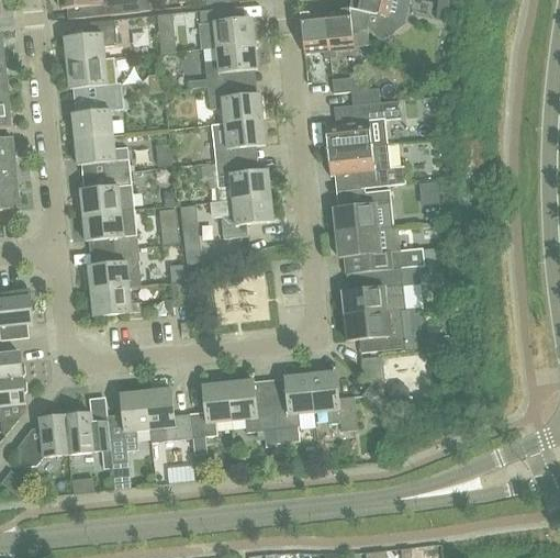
[(58,0),(59,7),(65,6),(66,17),(140,9),(138,0),(58,0)]
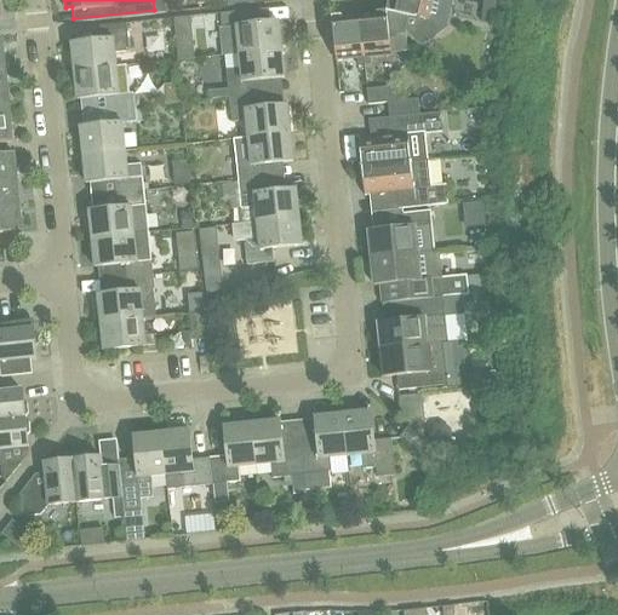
[(387,28),(402,27),(406,12),(434,18),(444,12),(446,0),(385,0),(384,7),(387,28)]
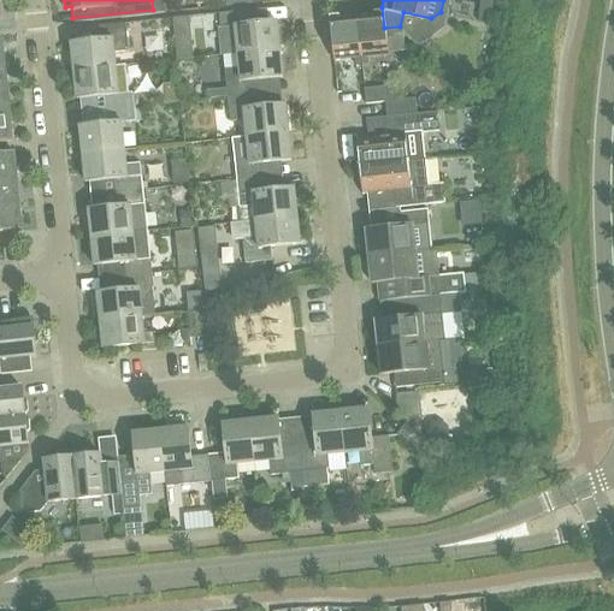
[(477,18),(486,19),(488,3),(478,1),(477,18)]
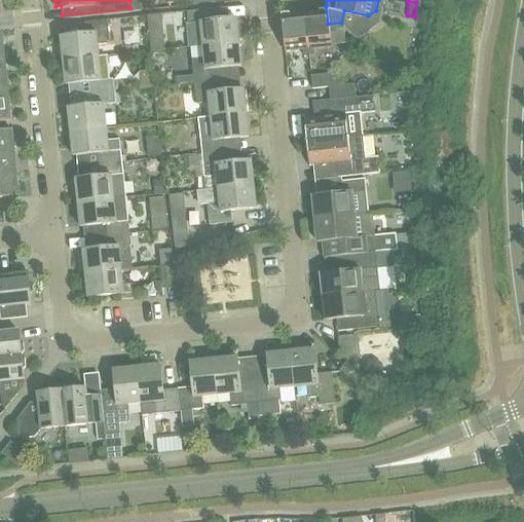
[(234,14),(232,15),(210,17),(208,6),(185,8),(189,44),(201,42),(237,39),(234,14)]
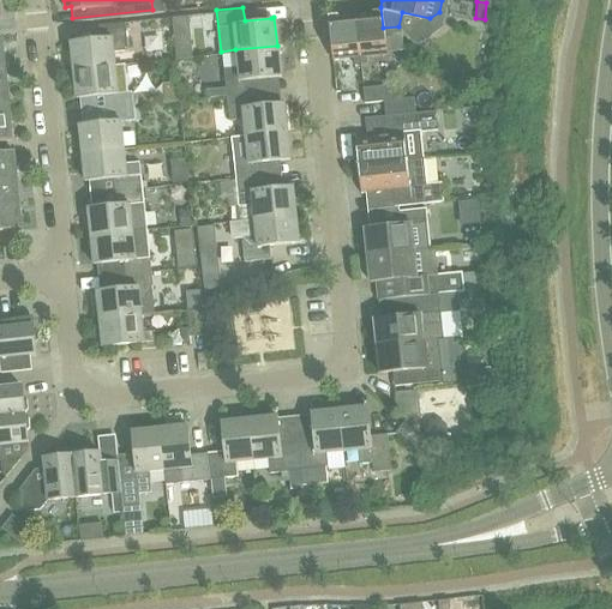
[(385,50),(384,46),(400,46),(399,26),(383,28),(381,7),(353,10),(359,60),(365,59),(364,52),(385,50)]
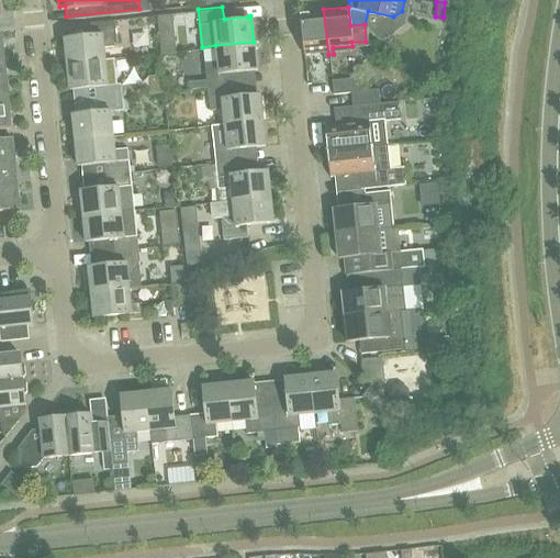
[(299,11),(303,51),(322,48),(322,55),(328,55),(323,9),(299,11)]
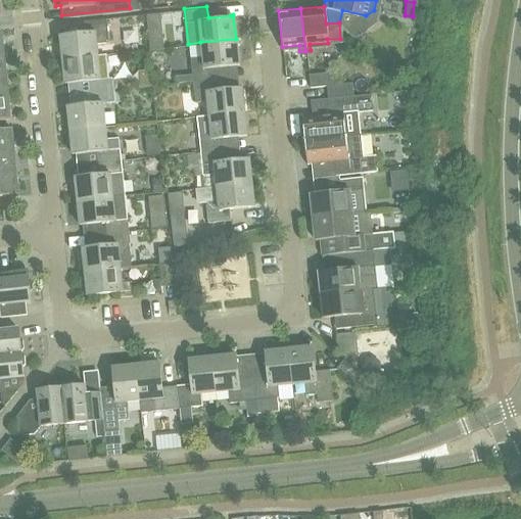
[(159,26),(158,11),(145,12),(147,27),(159,26)]
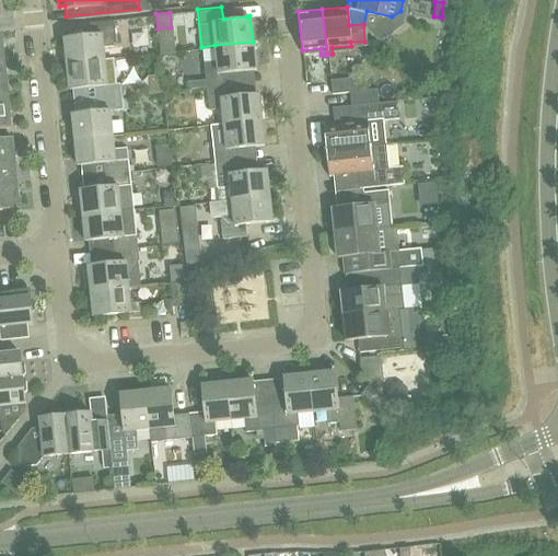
[(113,18),(88,20),(90,33),(62,35),(66,60),(104,57),(102,44),(115,43),(113,18)]
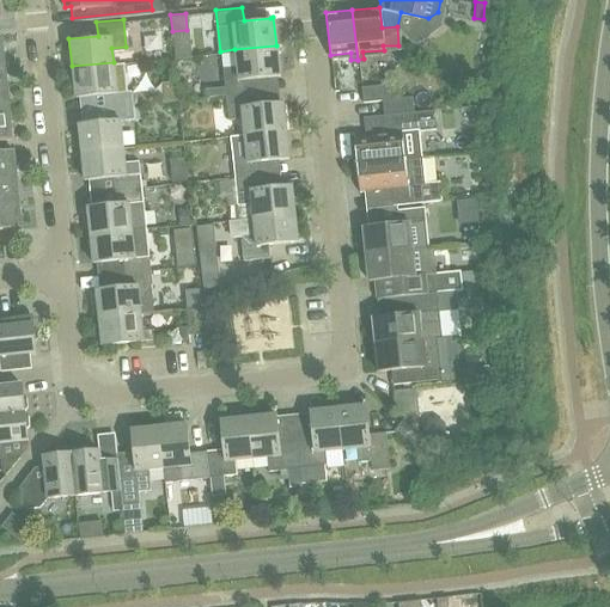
[(221,66),(224,92),(251,90),(250,75),(279,73),(276,46),(235,49),(236,63),(221,66)]
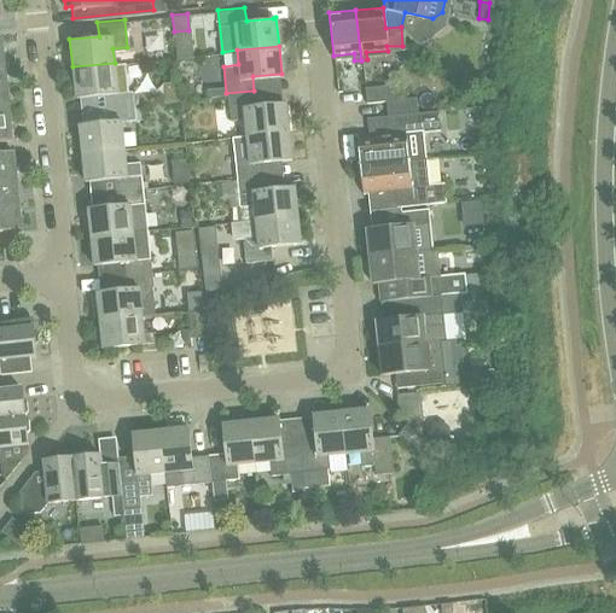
[(104,92),(106,106),(133,103),(132,88),(117,91),(115,63),(73,66),(75,95),(104,92)]
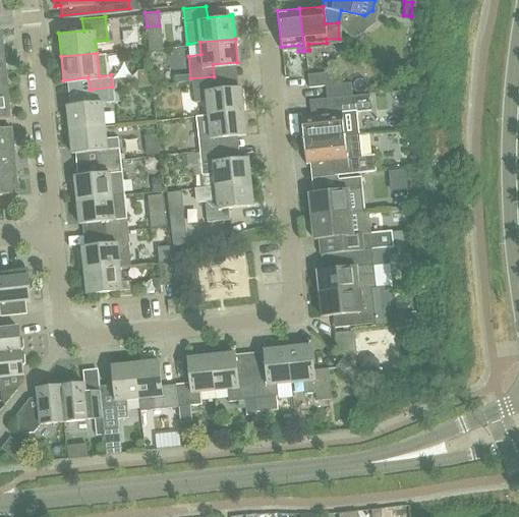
[(307,84),(325,82),(324,82),(333,81),(332,69),(305,71),(307,84)]
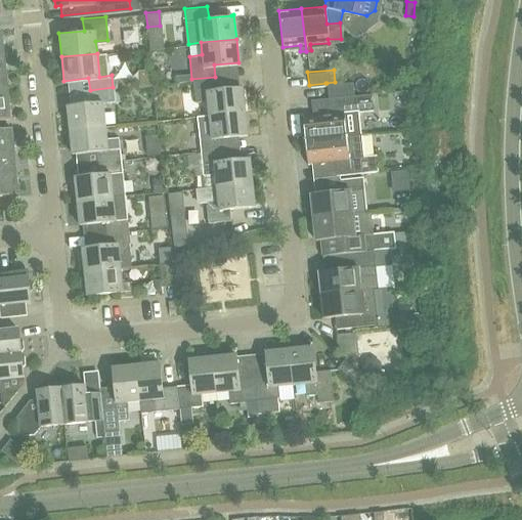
[(207,98),(208,113),(244,110),(241,86),(216,88),(215,77),(191,79),(194,100),(207,98)]
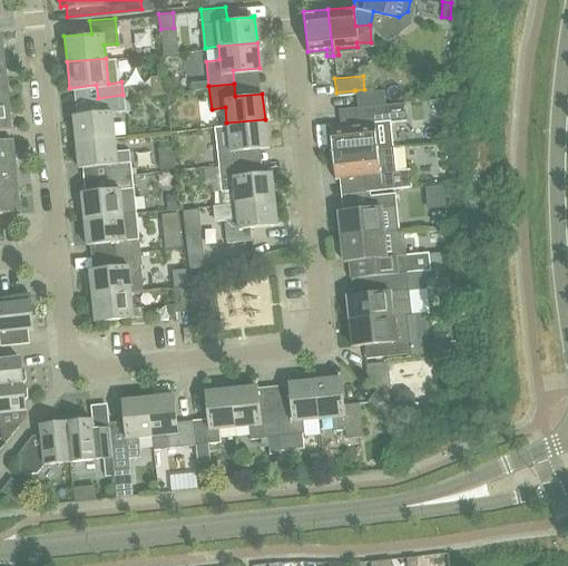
[(383,87),(364,89),(354,90),(355,90),(356,105),(384,101),(383,87)]
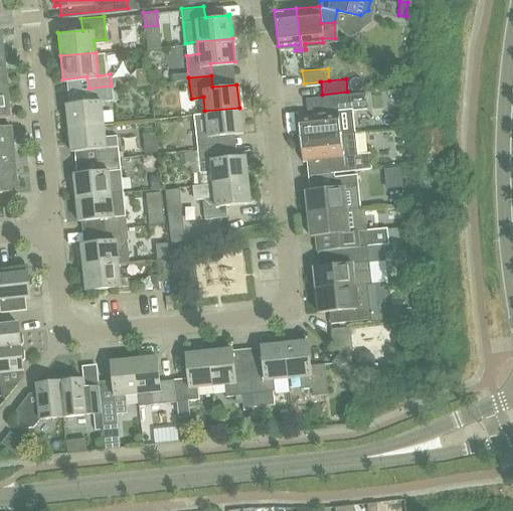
[(64,103),(67,126),(103,122),(100,99),(112,98),(111,86),(89,89),(90,100),(64,103)]
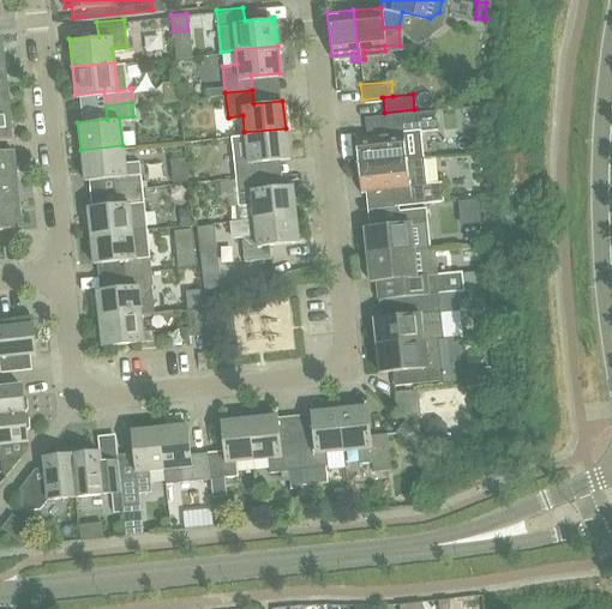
[(353,132),(357,161),(405,156),(402,130),(437,126),(435,108),(414,109),(384,113),(385,130),(355,133),(355,132),(353,132)]
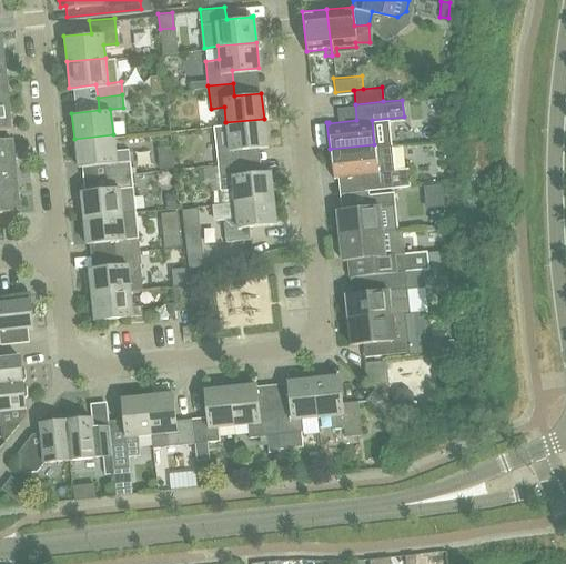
[(0,128),(10,127),(8,102),(0,103),(0,128)]
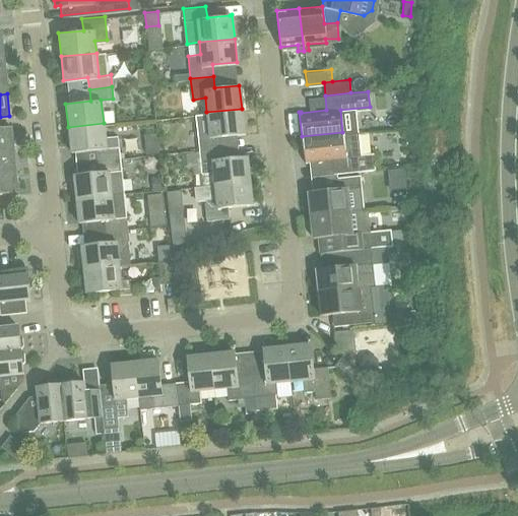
[(198,148),(220,146),(219,134),(244,132),(242,109),(206,112),(194,114),(198,148)]
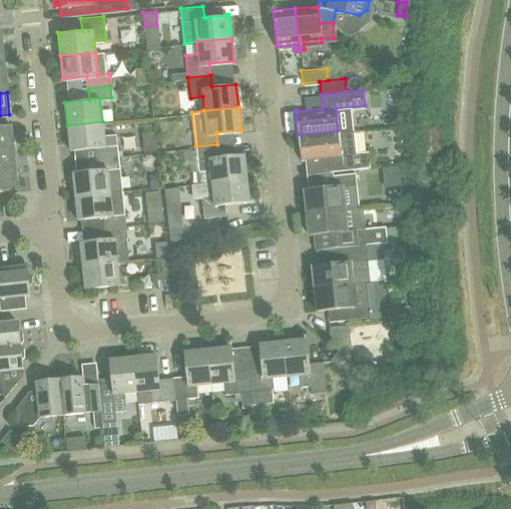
[(117,154),(116,142),(115,131),(103,133),(102,121),(67,125),(69,148),(94,145),(95,157),(117,154)]
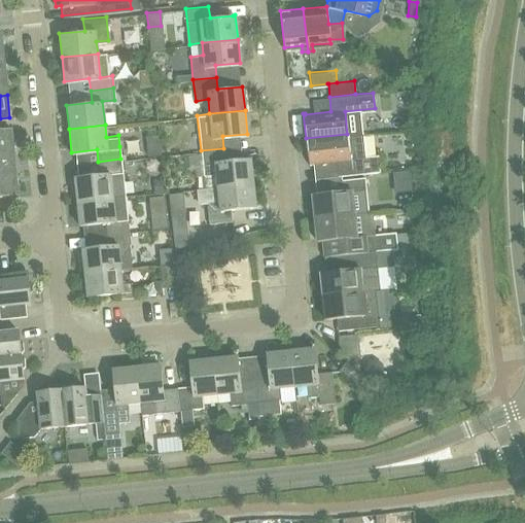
[(0,150),(13,149),(10,127),(0,128),(0,150)]
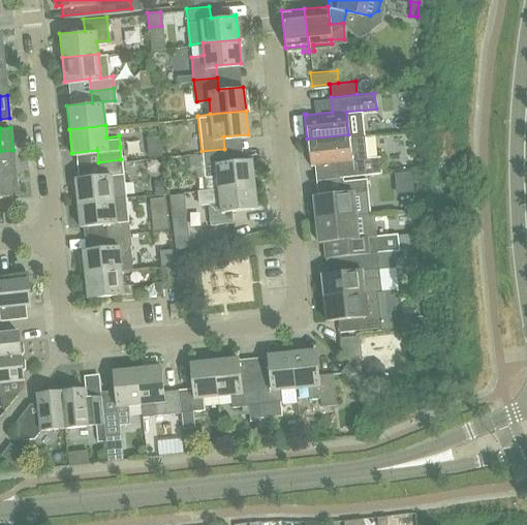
[(363,133),(348,134),(307,139),(309,163),(311,163),(336,160),(338,176),(380,171),(378,154),(366,156),(363,133)]
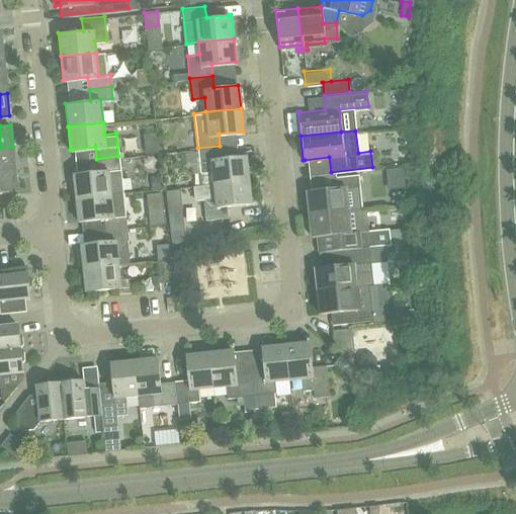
[(200,183),(212,182),(248,178),(246,155),(221,157),(220,146),(197,148),(184,150),(185,165),(191,164),(192,172),(199,171),(200,183)]
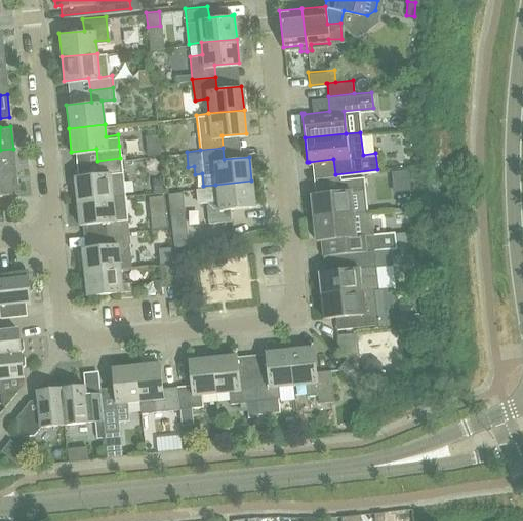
[(0,172),(15,171),(13,149),(0,150),(0,172)]
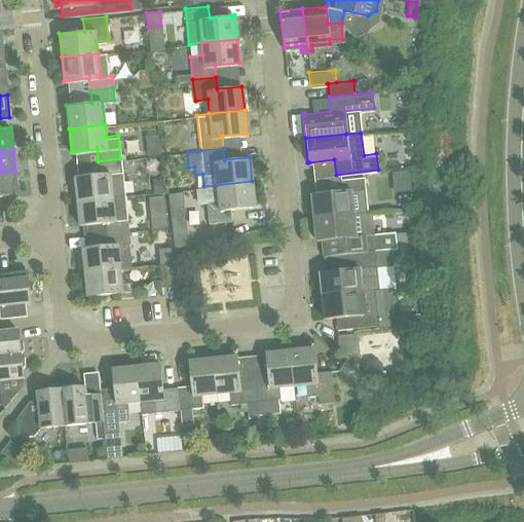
[(76,199),(112,195),(124,194),(120,158),(98,161),(99,173),(74,176),(76,199)]
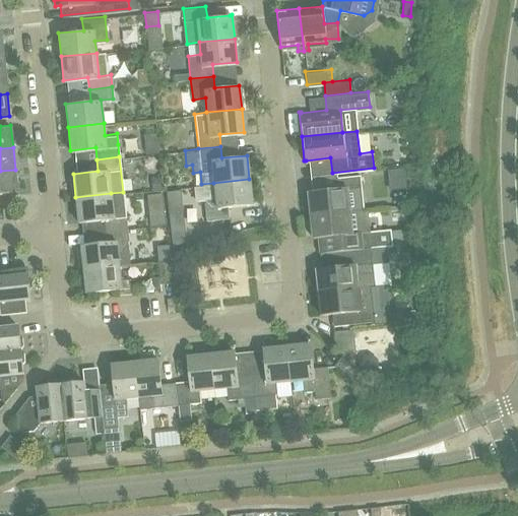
[(0,193),(17,192),(15,170),(0,171),(0,193)]
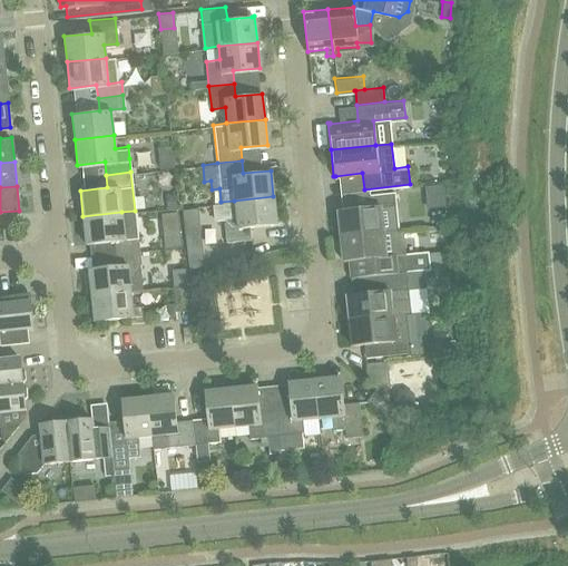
[(382,230),(398,228),(394,191),(366,193),(368,206),(338,210),(340,234),(382,230)]
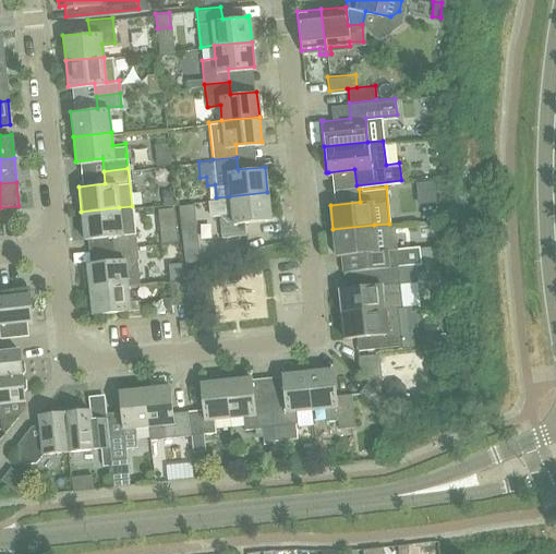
[(172,188),(161,189),(162,203),(173,202),(172,188)]
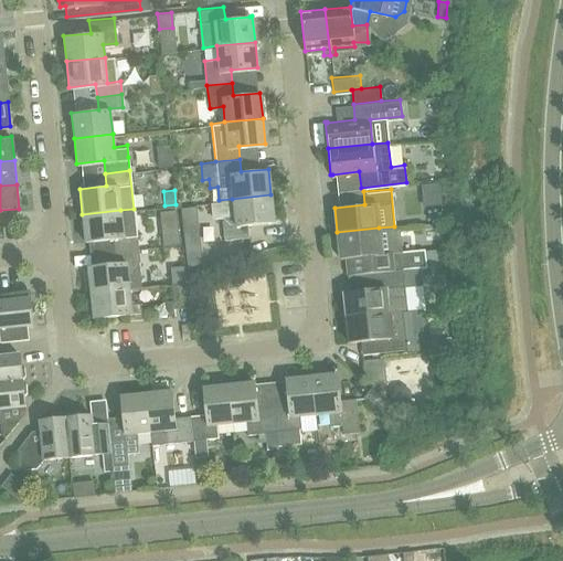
[(274,220),(271,194),(232,199),(219,200),(210,201),(211,213),(221,213),(223,237),(247,235),(246,223),(274,220)]
